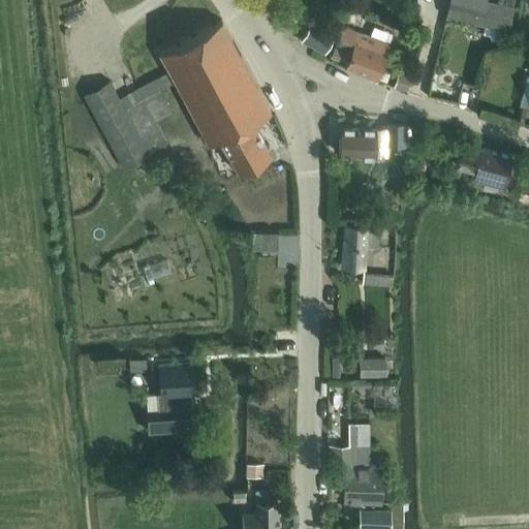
[(506,28),(510,8),(487,2),(487,0),(452,0),(448,16),(506,28)]
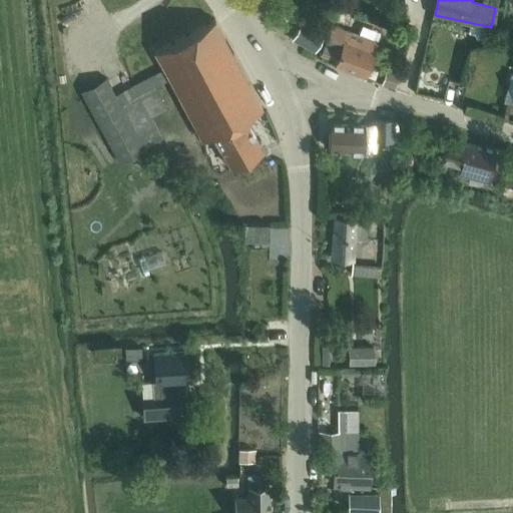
[(285,24),(290,19),(284,14),(279,19),(285,24)]
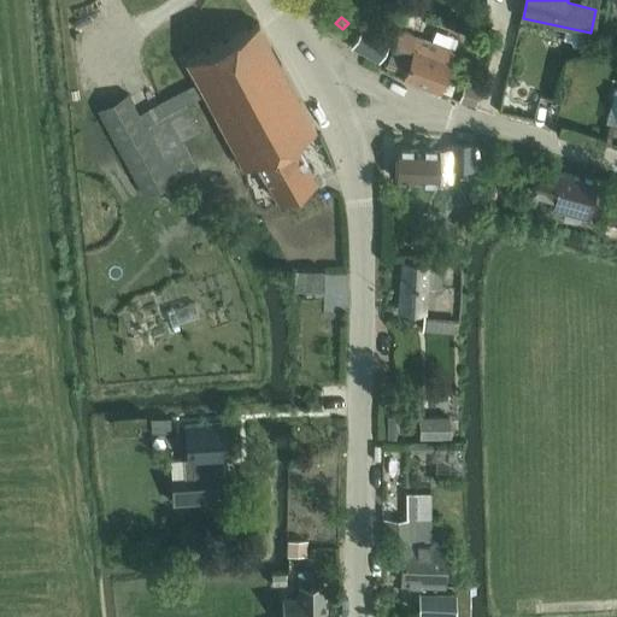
[(107,127),(87,137),(125,207),(146,197),(175,181),(195,166),(182,144),(201,134),(188,106),(205,95),(245,169),(257,163),(280,203),(317,182),(295,142),(317,130),(259,24),(187,64),(198,82),(140,115),(129,94),(99,111),(107,127)]
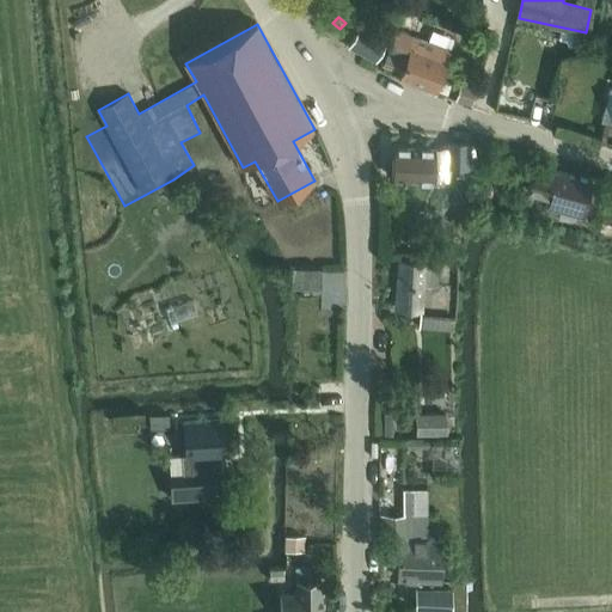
[(377,63),(386,42),(361,28),(350,49),(377,63)]
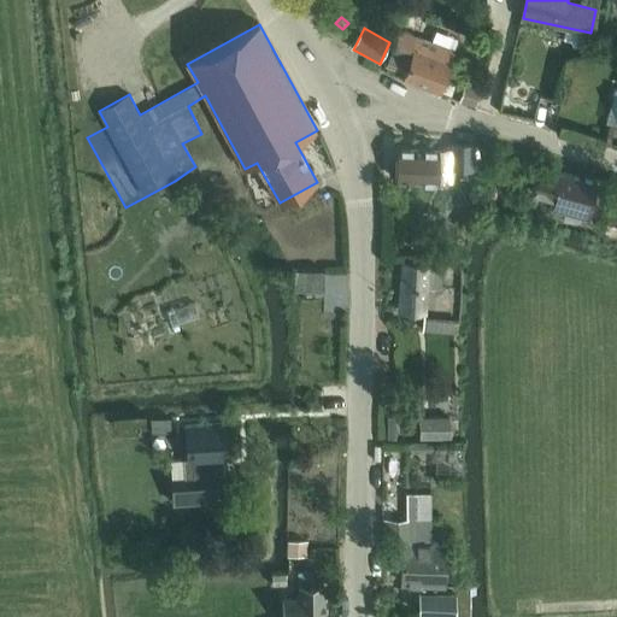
[(440,93),(440,90),(454,50),(398,29),(391,51),(385,66),(404,72),(401,80),(440,93)]
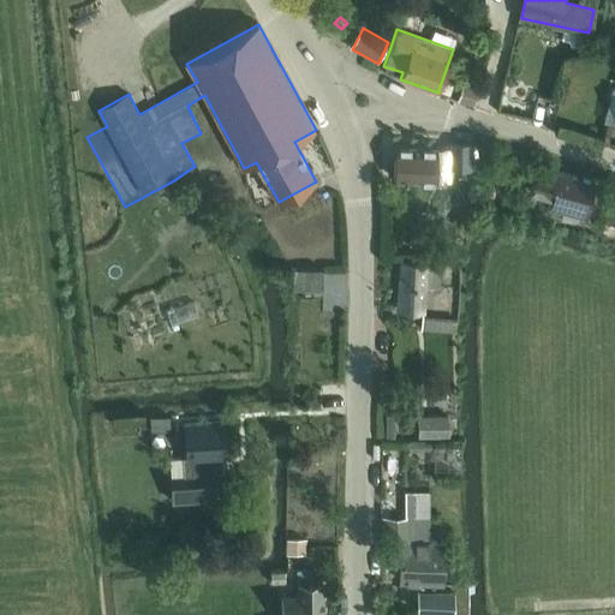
[(463,83),(458,101),(475,106),(479,88),(463,83)]
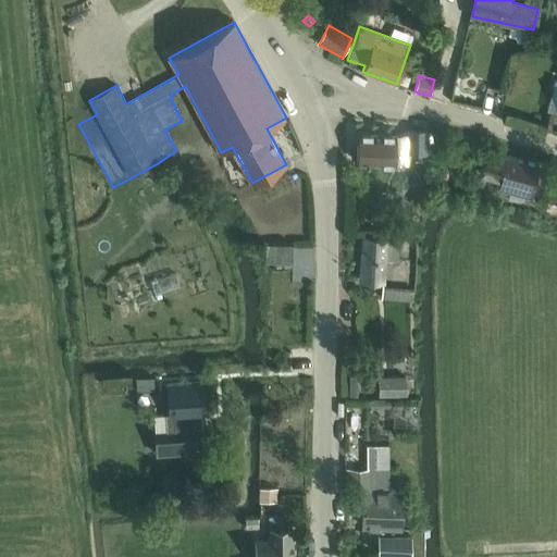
[(358,132),(357,163),(396,164),(409,164),(409,153),(428,153),(428,131),(428,130),(408,130),(407,133),(396,132),(358,132)]
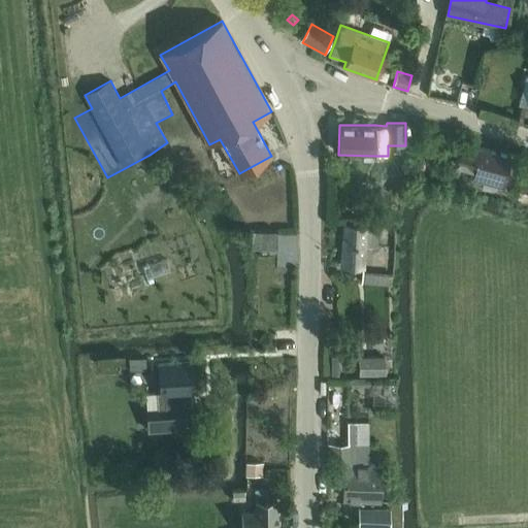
[(503,185),(510,157),(461,143),(455,165),(473,170),(471,175),(503,185)]
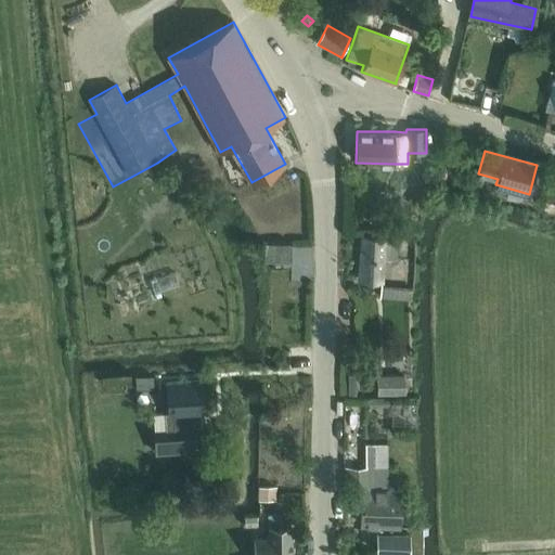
[(435,165),(431,178),(444,181),(448,168),(435,165)]
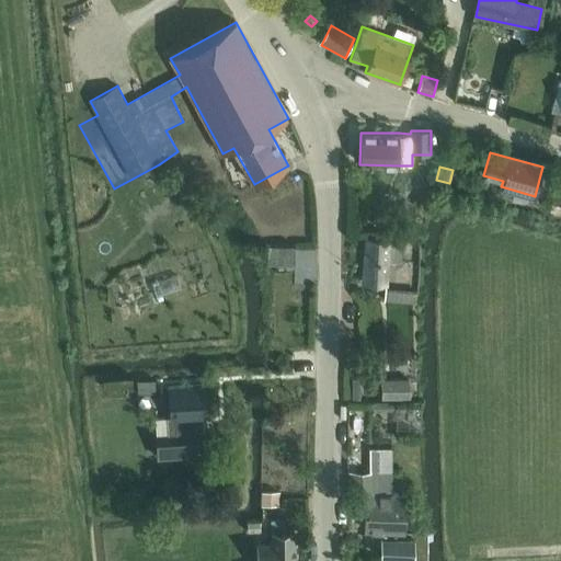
[(560,195),(553,194),(549,210),(560,213),(560,195)]
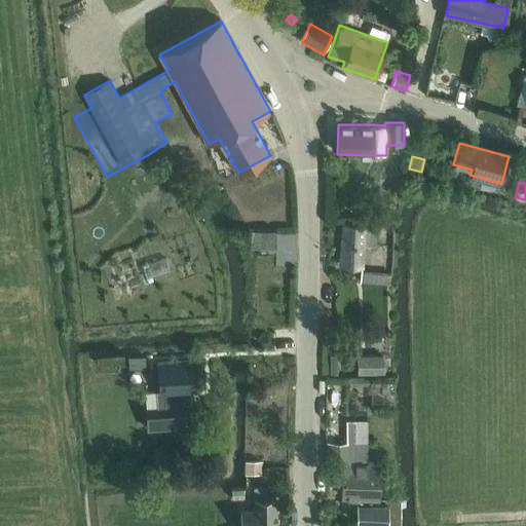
[(338,265),(362,267),(364,246),(375,247),(377,226),(341,223),(338,265)]
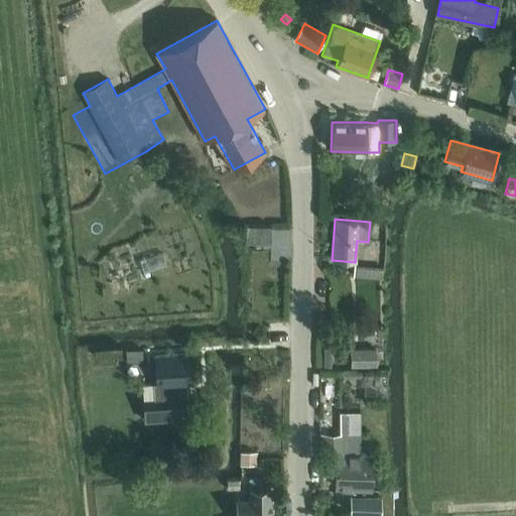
[(271,244),(271,240),(271,227),(247,226),(246,243),(271,244)]
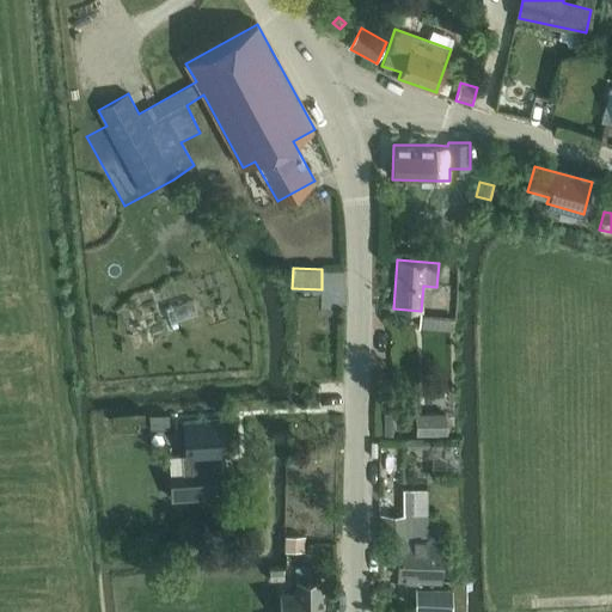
[(416,414),(416,434),(446,434),(445,414),(416,414)]
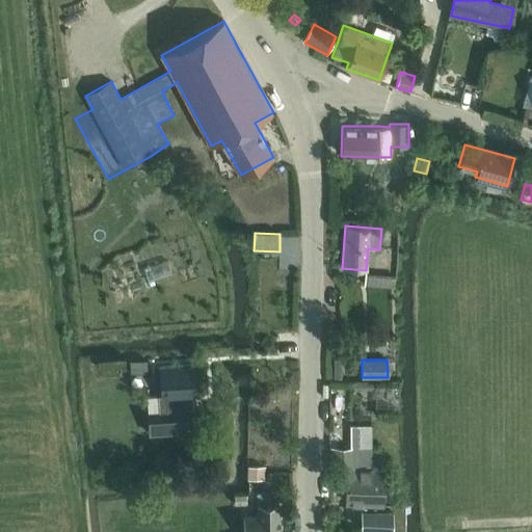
[(159,411),(147,413),(149,434),(195,432),(194,409),(193,409),(192,393),(196,393),(194,365),(159,367),(160,395),(158,395),(159,411)]
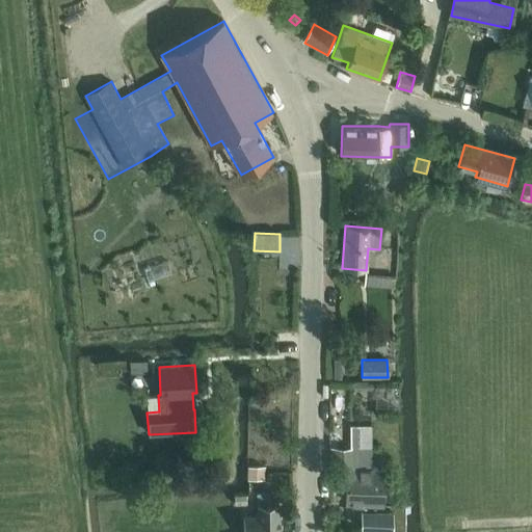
[(351,447),(335,447),(335,468),(340,468),(347,467),(347,469),(346,469),(346,503),(358,503),(362,503),(382,503),(382,469),(381,469),(370,469),(370,447),(371,426),(370,426),(367,426),(352,426),(351,447)]
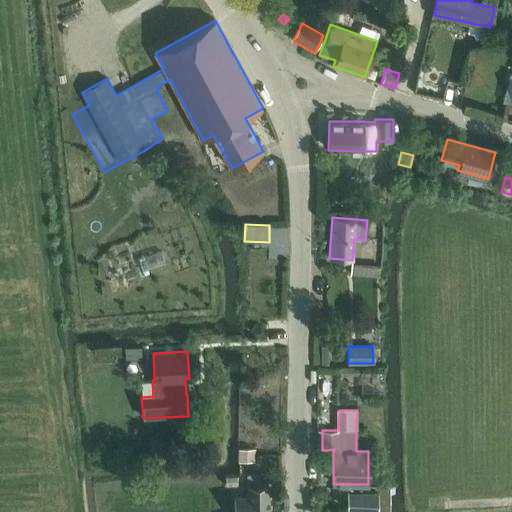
[(238,462),(240,462),(255,462),(256,449),(238,449),(238,462)]
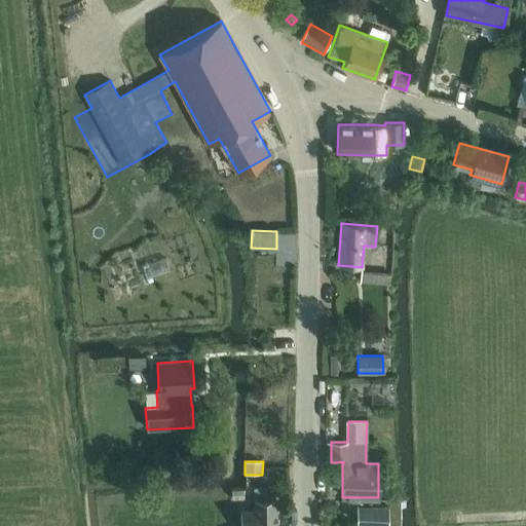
[(241,510),(241,525),(276,525),(276,499),(266,499),(266,488),(255,488),(255,510),(241,510)]
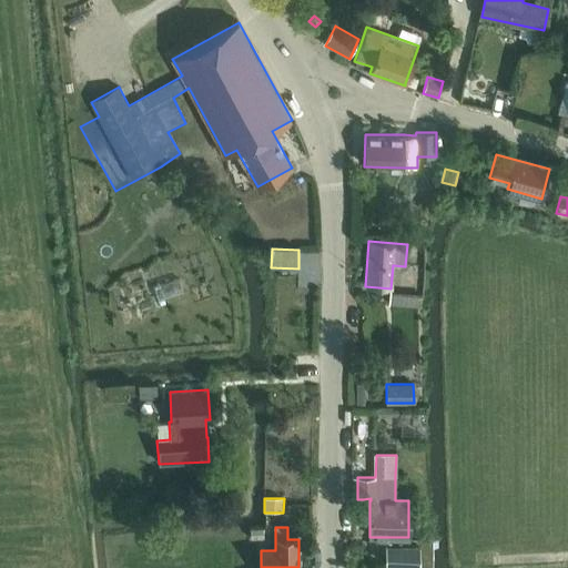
[(408,537),(386,537),(386,563),(417,563),(418,563),(417,567),(433,567),(433,538),(408,537)]
